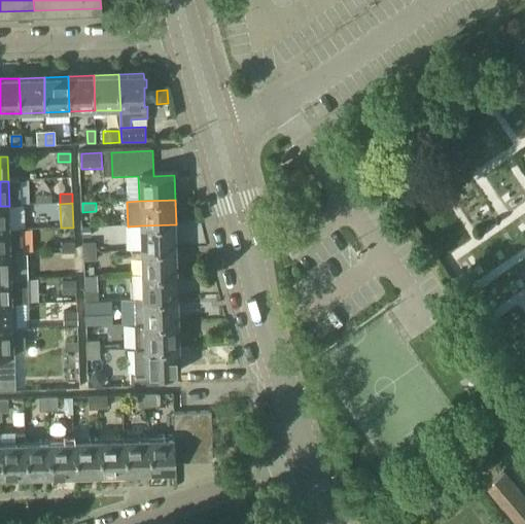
[(0,231),(10,231),(9,206),(0,206),(0,231)]
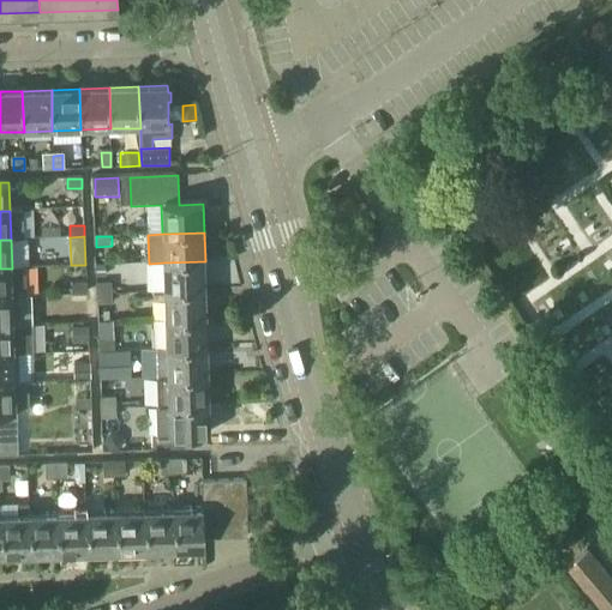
[(163,278),(148,278),(148,293),(165,293),(207,291),(205,261),(163,263),(163,278)]
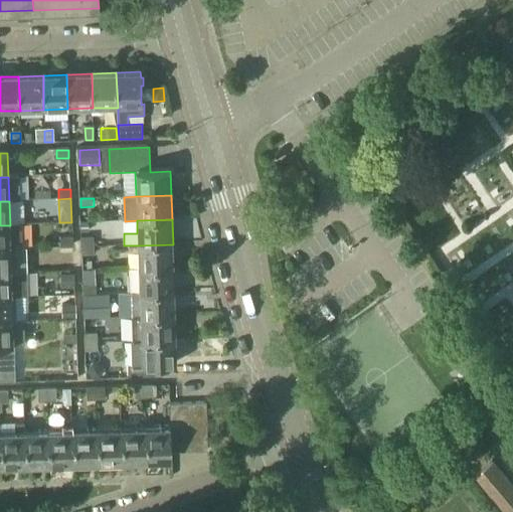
[(22,225),(10,225),(0,225),(0,250),(10,250),(22,249),(22,225)]
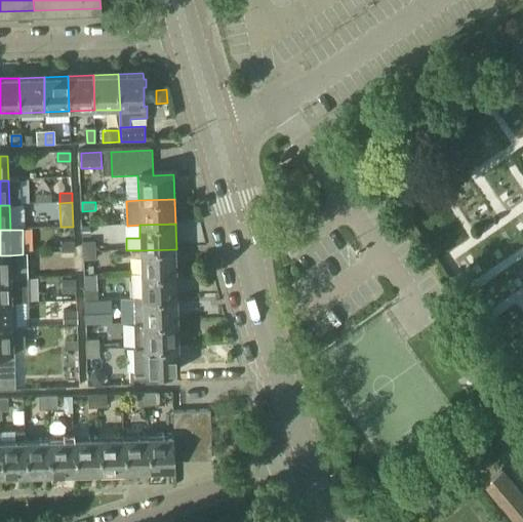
[(74,252),(74,243),(62,243),(62,253),(74,252)]
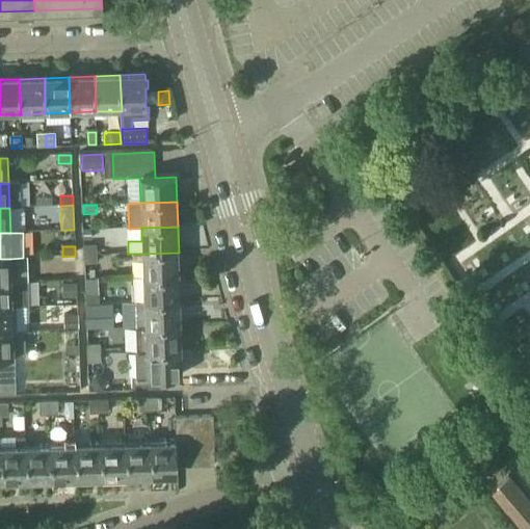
[(99,255),(98,246),(84,246),(84,256),(99,255)]
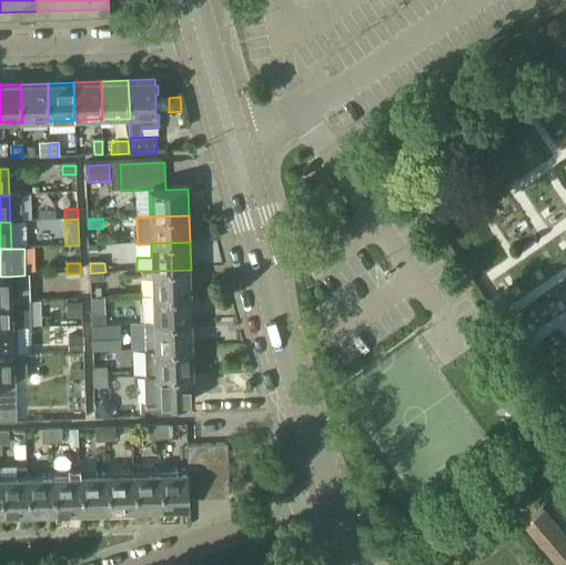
[(191,296),(191,270),(152,271),(153,298),(191,296)]
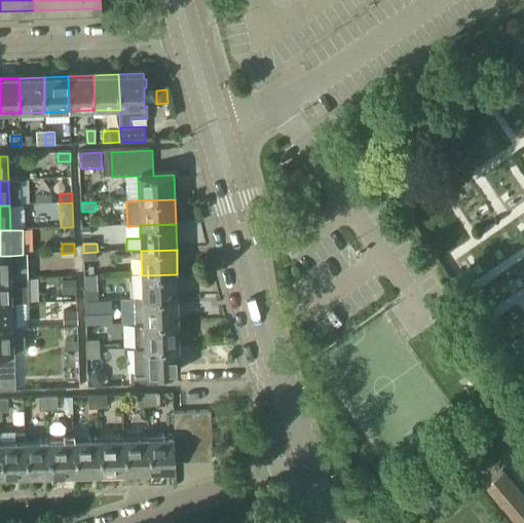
[(98,262),(98,252),(83,253),(84,263),(98,262)]
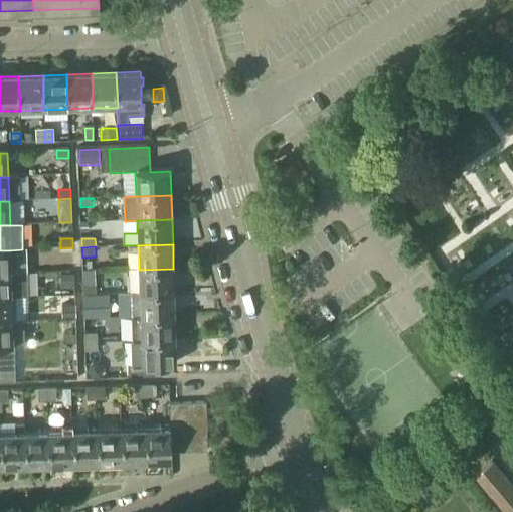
[(72,256),(72,247),(60,248),(61,257),(72,256)]
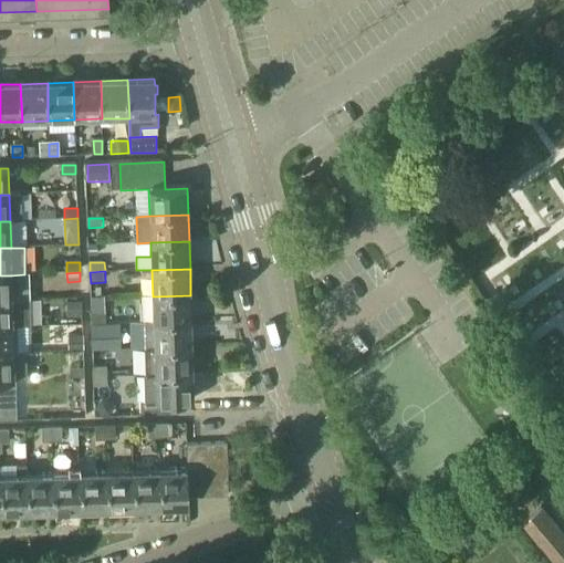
[(0,302),(12,302),(11,275),(0,275),(0,302)]
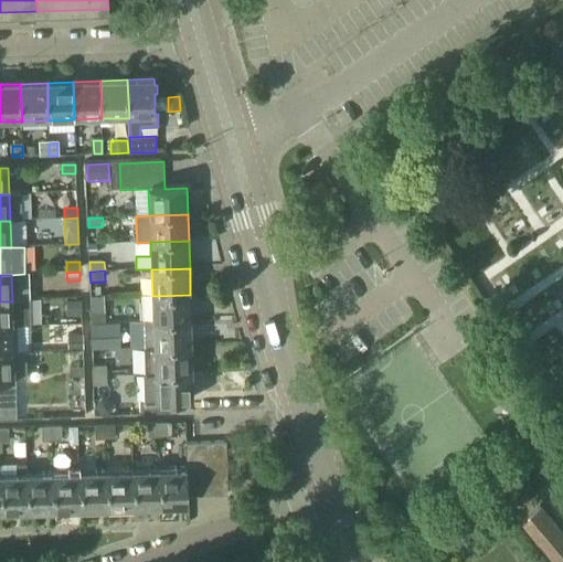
[(191,320),(190,295),(152,296),(152,322),(191,320)]
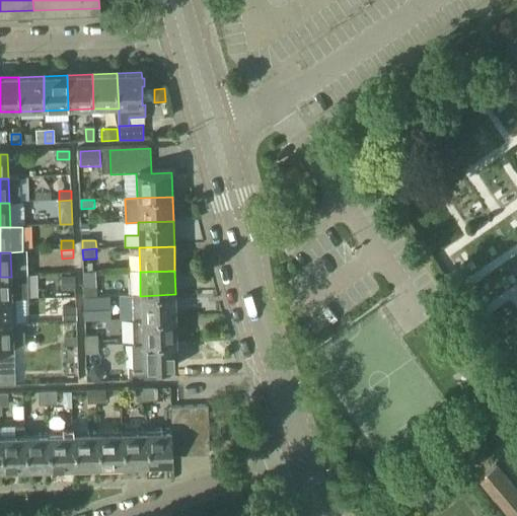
[(11,277),(0,277),(0,301),(12,301),(30,300),(29,276),(11,277)]
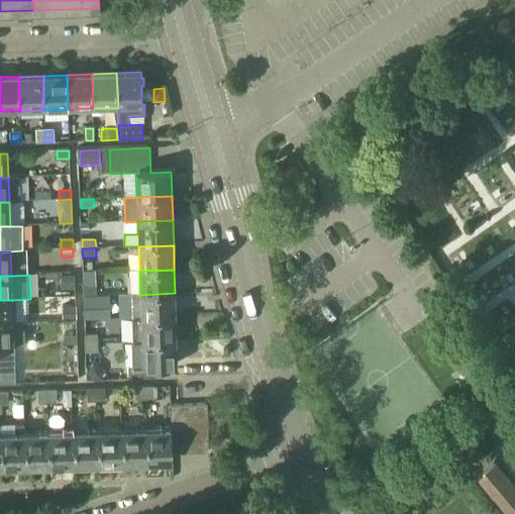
[(74,289),(74,276),(62,276),(62,289),(74,289)]
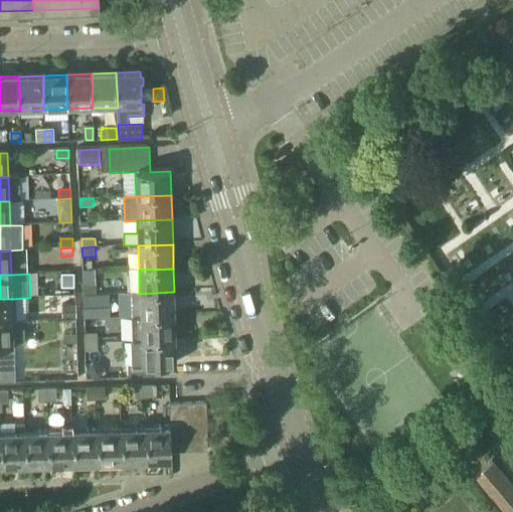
[(97,296),(97,287),(83,288),(83,296),(97,296)]
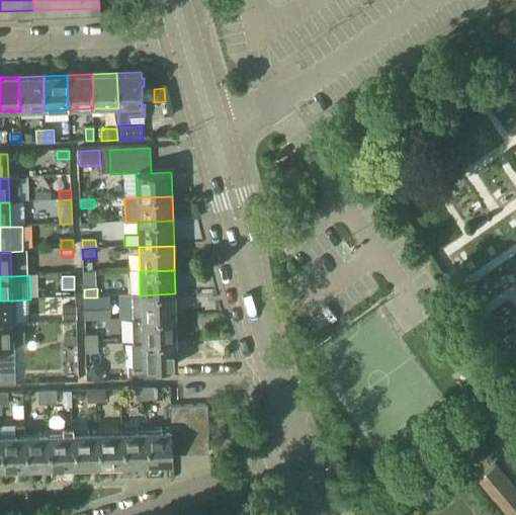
[(175,293),(140,295),(134,295),(135,320),(176,319),(175,293)]
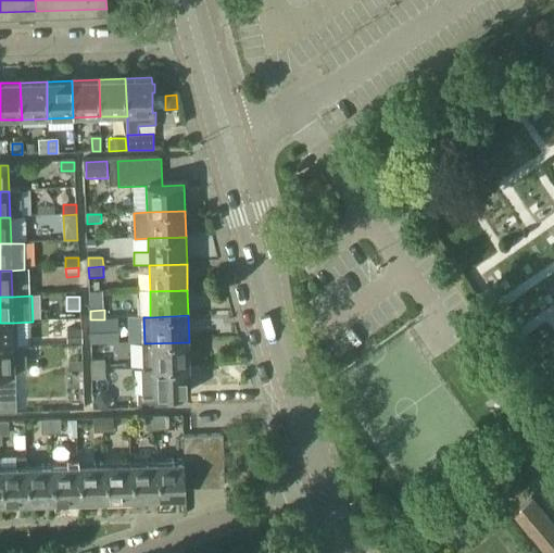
[(0,349),(14,349),(13,323),(0,323),(0,349)]
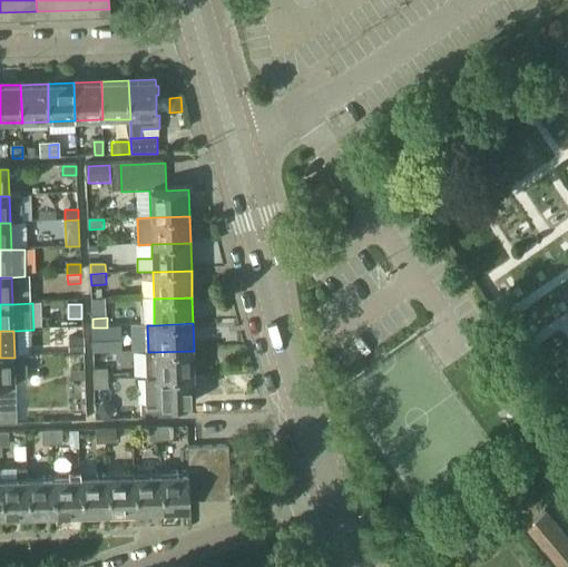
[(117,349),(117,332),(98,333),(98,349),(117,349)]
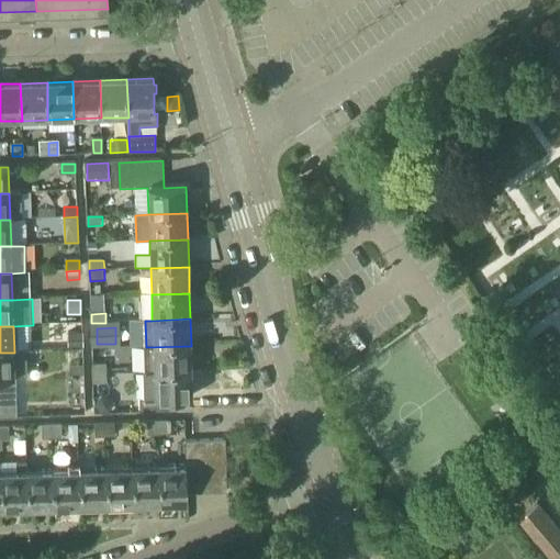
[(82,347),(82,333),(68,334),(69,348),(82,347)]
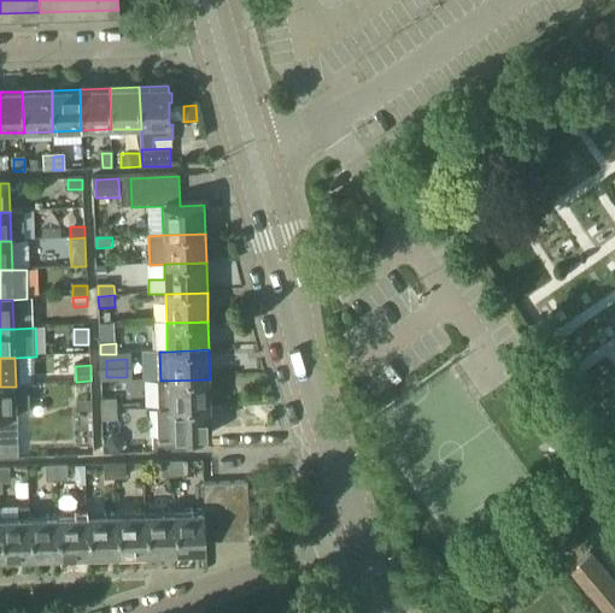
[(211,408),(210,379),(160,381),(162,410),(169,410),(211,408)]
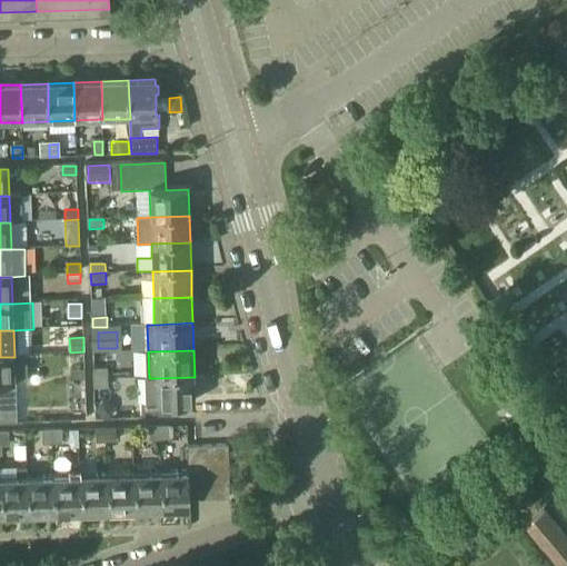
[(0,385),(15,385),(15,357),(0,357),(0,385)]
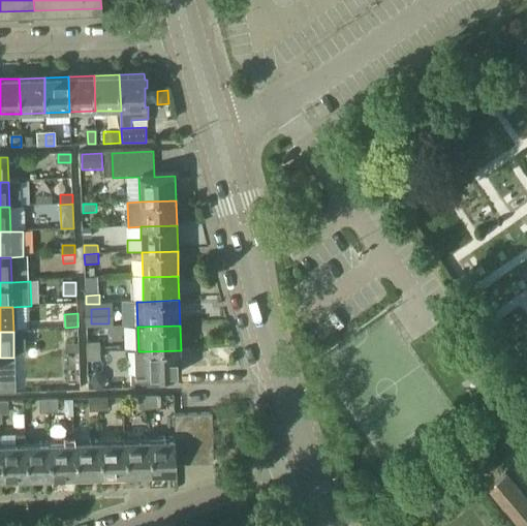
[(80,352),(80,344),(65,345),(66,353),(80,352)]
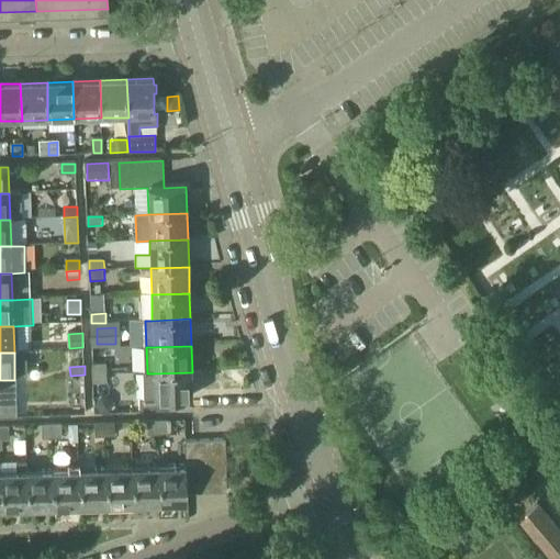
[(108,376),(107,366),(92,367),(93,376),(108,376)]
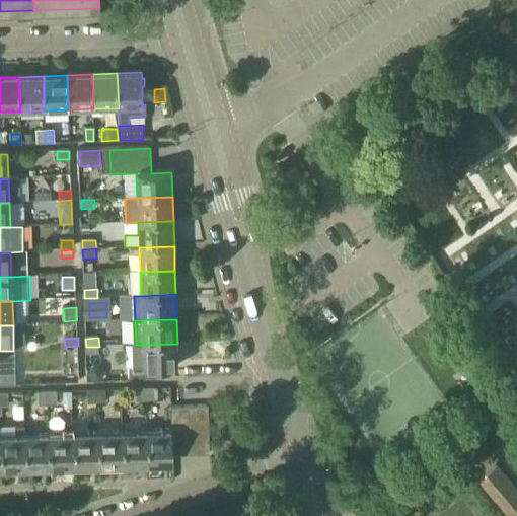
[(178,369),(177,344),(142,345),(143,370),(129,370),(129,382),(158,381),(158,370),(178,369)]
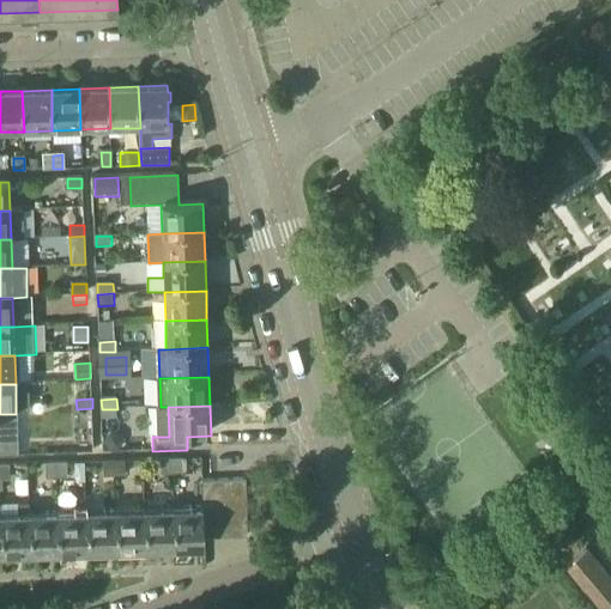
[(118,421),(118,409),(102,409),(102,421),(118,421)]
